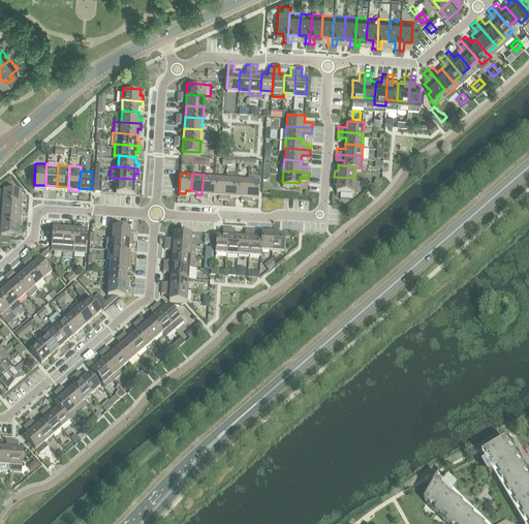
[(208,192),(213,192),(214,175),(204,175),(201,194),(208,195),(208,192)]
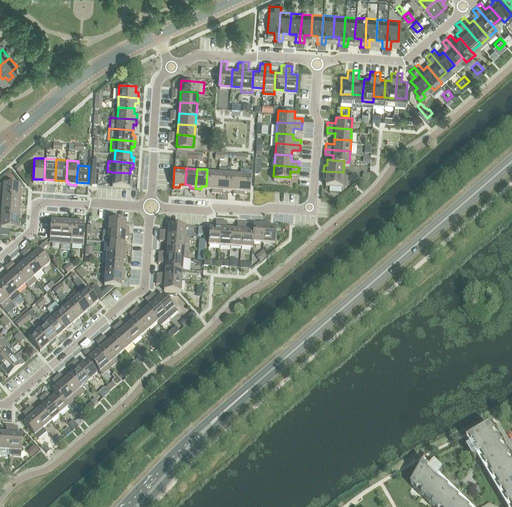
[(211,189),(217,190),(218,170),(207,169),(206,186),(212,186),(211,189)]
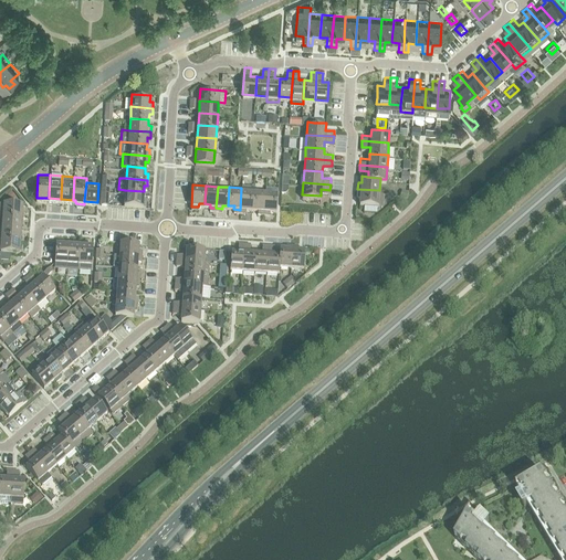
[(247,207),(252,207),(253,189),(241,188),(240,210),(245,210),(247,207)]
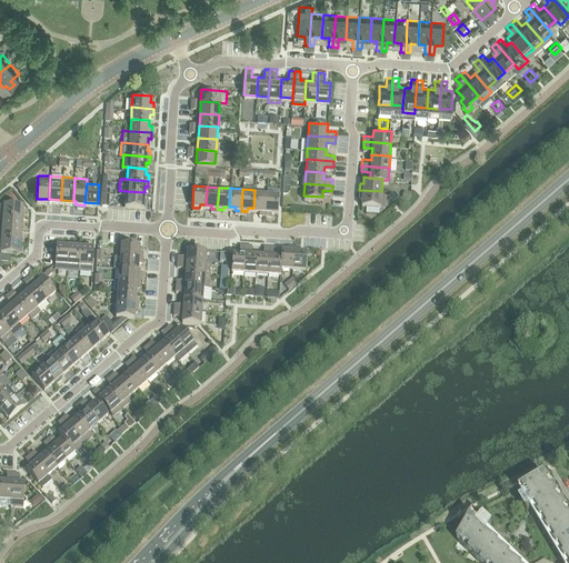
[(259,212),(265,212),(267,191),(255,190),(253,208),(259,209),(259,212)]
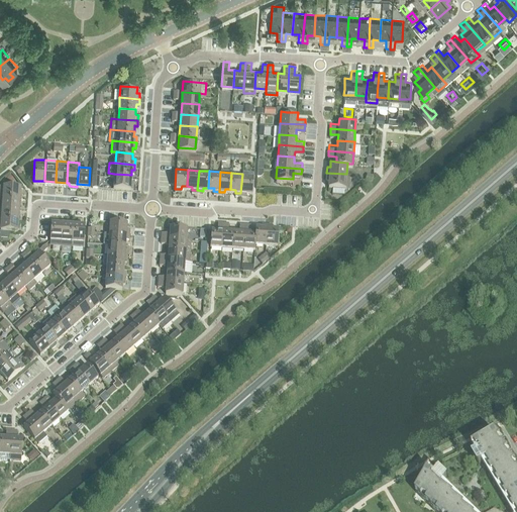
[(346,174),(326,173),(326,178),(329,178),(328,184),(349,186),(350,174),(346,174)]
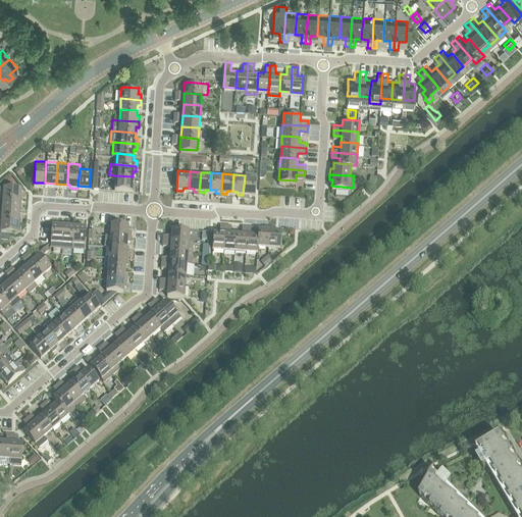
[(133,176),(115,175),(114,187),(135,189),(135,182),(132,182),(133,176)]
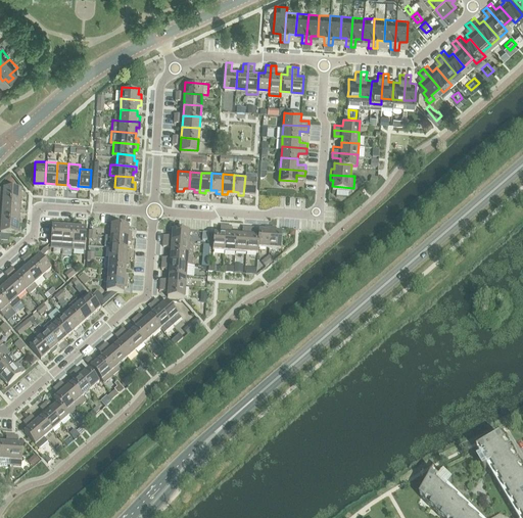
[(245,176),(243,195),(249,196),(249,193),(255,193),(256,177),(245,176)]
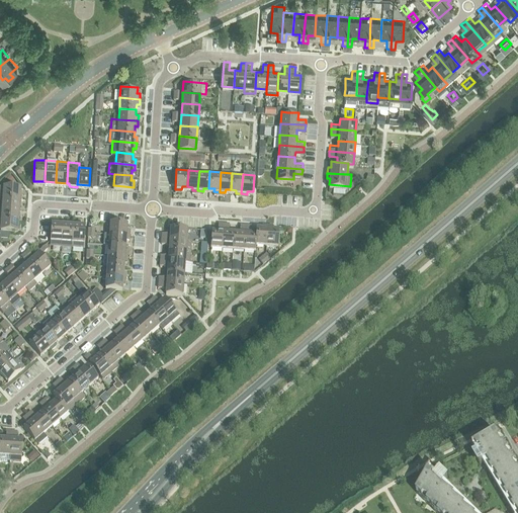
[(0,182),(0,193),(20,195),(21,184),(0,182)]
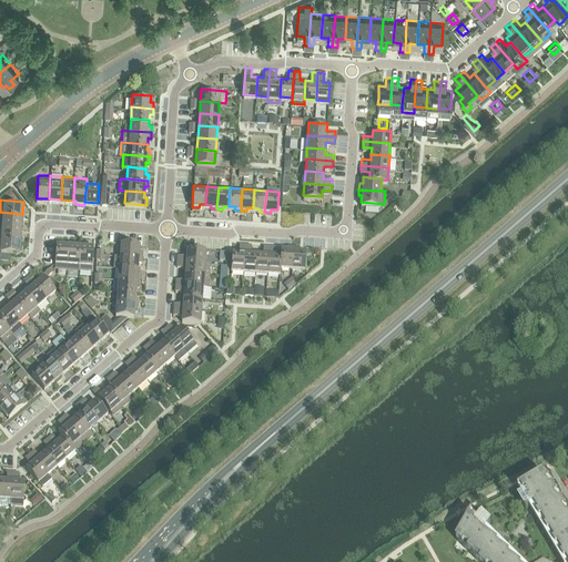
[(0,212),(0,224),(21,226),(22,214),(0,212)]
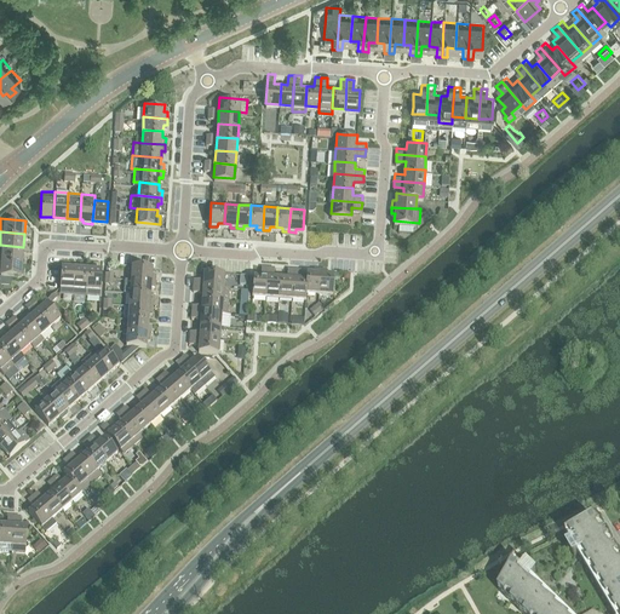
[(0,245),(0,258),(1,258),(22,260),(23,247),(0,245)]
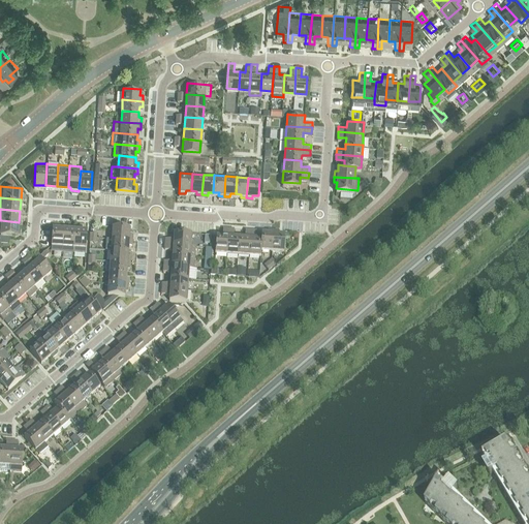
[(0,232),(0,240),(2,241),(8,241),(9,233),(18,234),(19,222),(1,220),(0,232)]
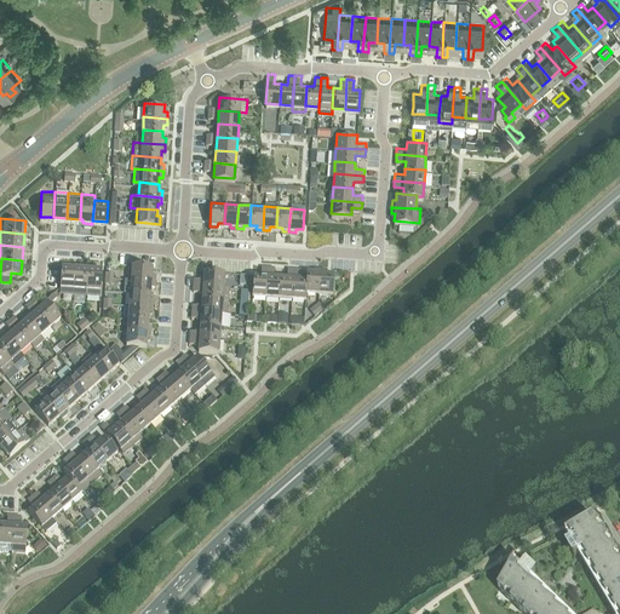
[(62,263),(59,282),(61,282),(61,287),(62,288),(64,290),(73,291),(75,264),(75,262),(72,262),(70,259),(62,259),(62,263)]
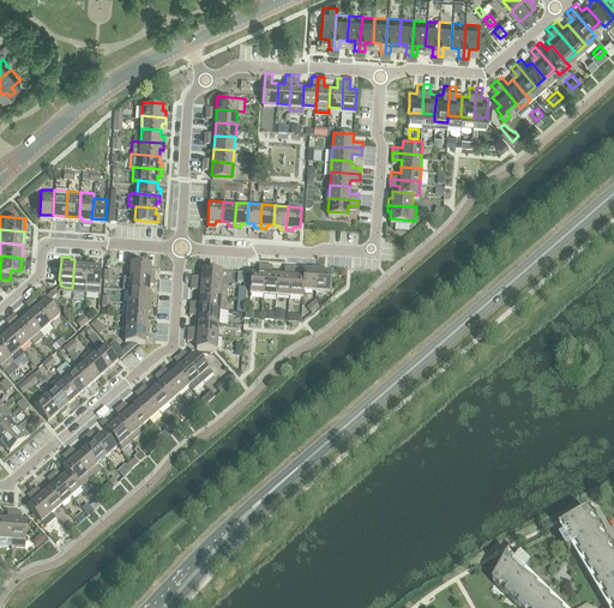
[(72,288),(72,289),(85,290),(86,283),(88,263),(88,259),(79,258),(77,259),(74,259),(74,262),(72,288)]
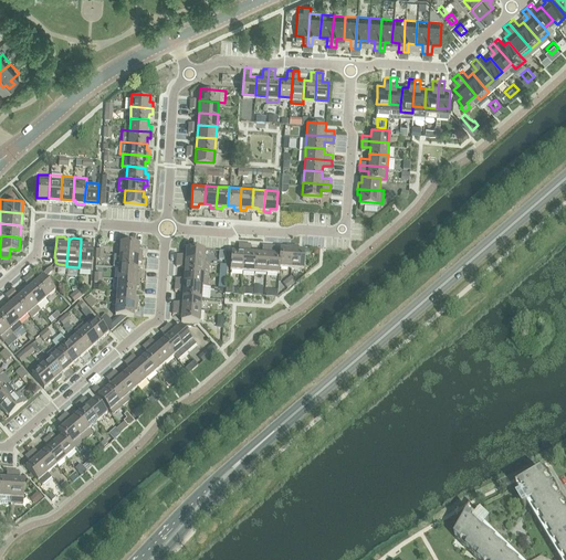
[(121,239),(119,251),(142,253),(142,246),(138,246),(139,240),(121,239)]
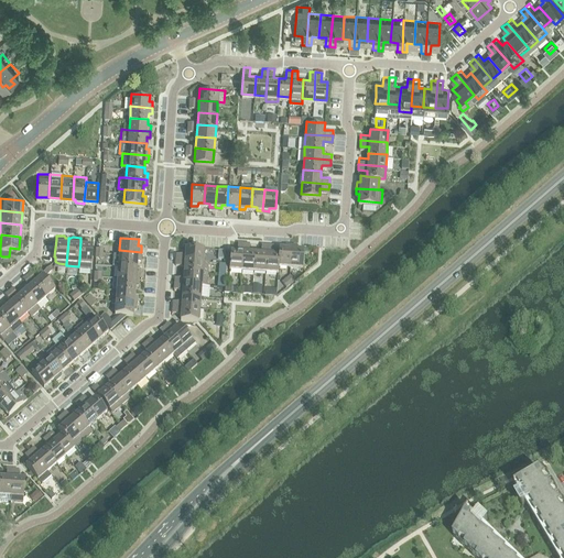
[(229,265),(241,266),(243,239),(238,239),(237,248),(230,247),(229,265)]
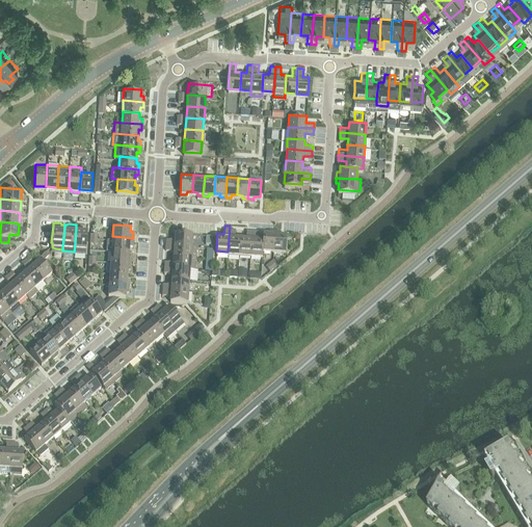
[(228,252),(239,252),(240,235),(235,234),(236,226),(230,226),(228,252)]
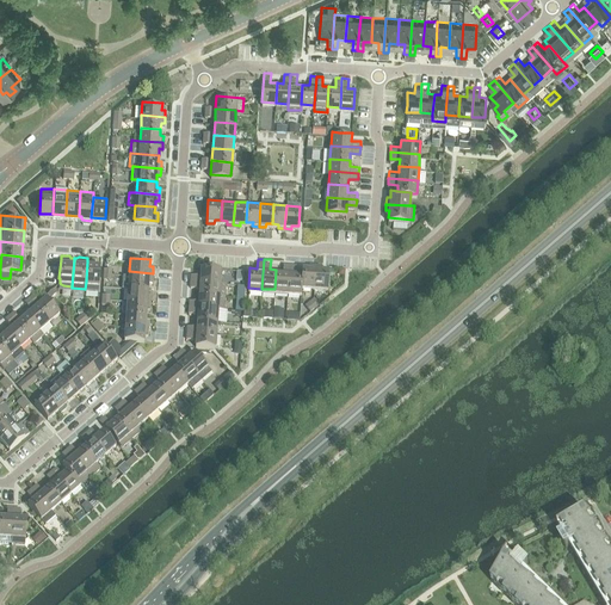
[(275,289),(288,290),(290,261),(283,260),(283,270),(276,270),(275,289)]
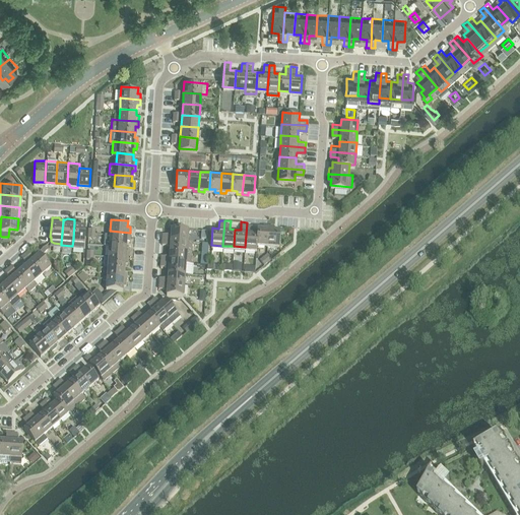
[(73,240),(72,246),(83,246),(84,240),(85,222),(74,222),(73,240)]
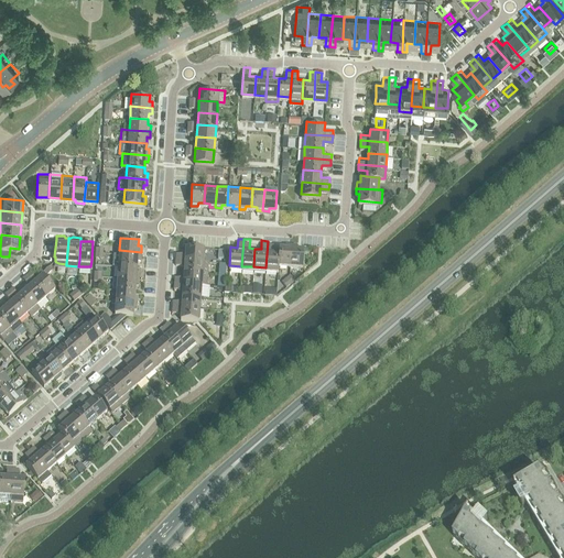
[(268,241),(266,267),(278,269),(279,262),(278,262),(279,250),(273,250),(273,241),(268,241)]
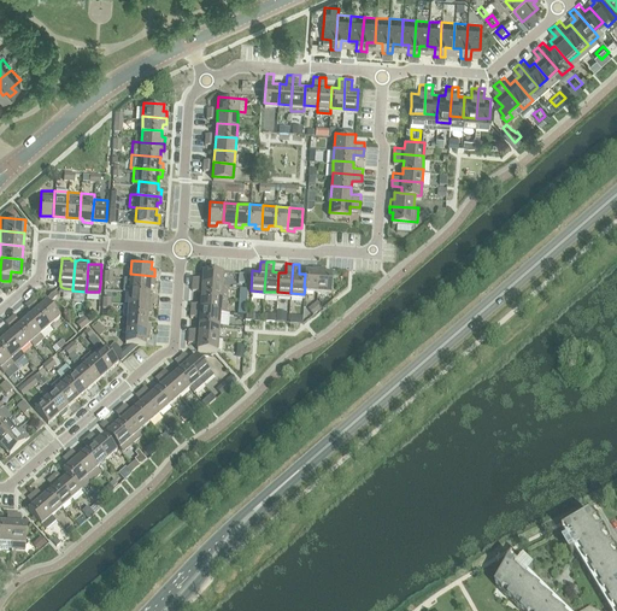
[(305,268),(305,274),(304,287),(305,287),(317,288),(319,265),(312,264),(312,268),(305,268)]
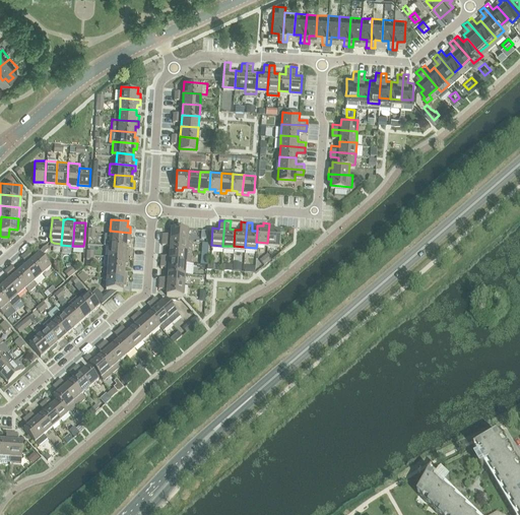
[(274,223),(269,223),(267,243),(279,244),(280,227),(274,227),(274,223)]
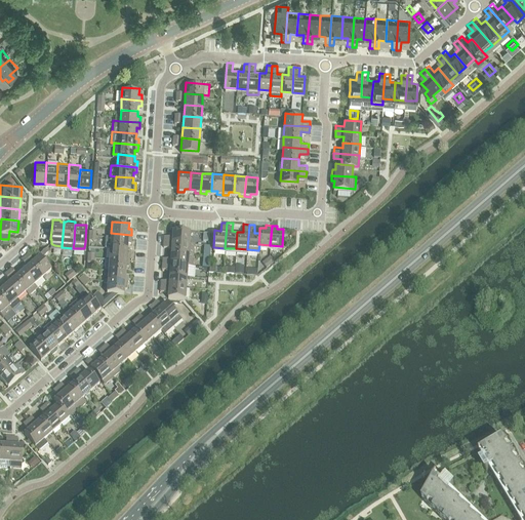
[(164,233),(164,238),(189,240),(190,228),(173,227),(172,233),(164,233)]
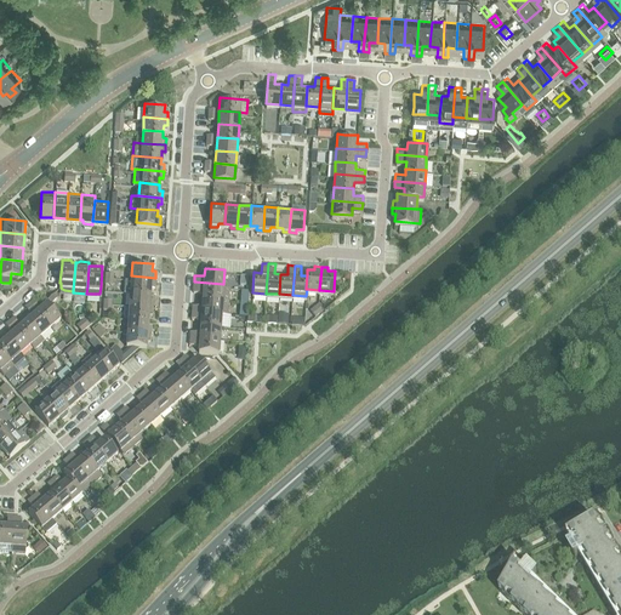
[(131,275),(130,289),(151,290),(151,284),(154,284),(155,278),(131,275)]
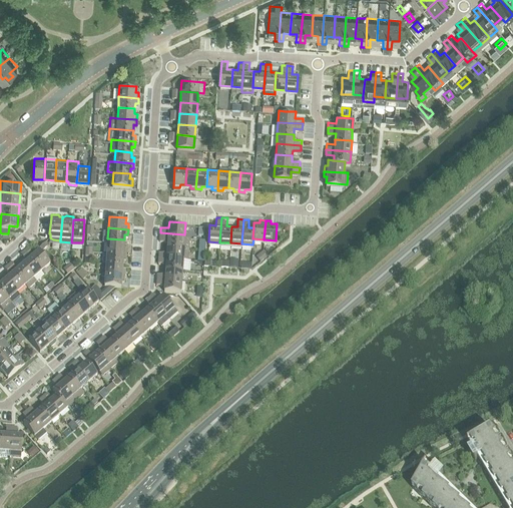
[(167,238),(167,243),(188,245),(189,234),(184,234),(160,232),(159,237),(167,238)]
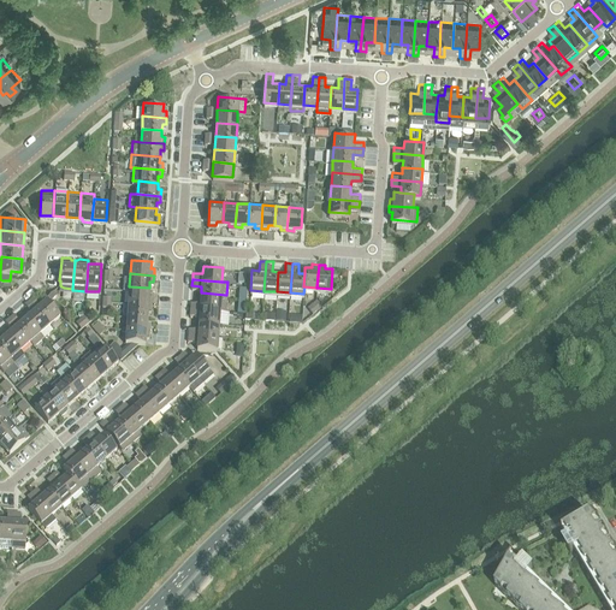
[(129,286),(129,300),(152,301),(153,295),(149,295),(149,288),(129,286)]
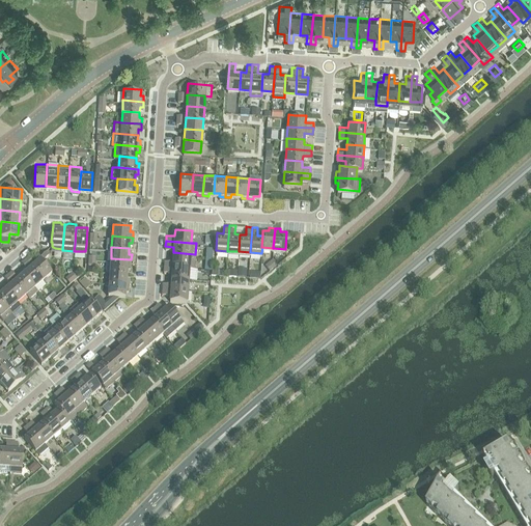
[(164,264),(190,265),(195,266),(195,254),(173,252),(173,258),(165,257),(164,264)]
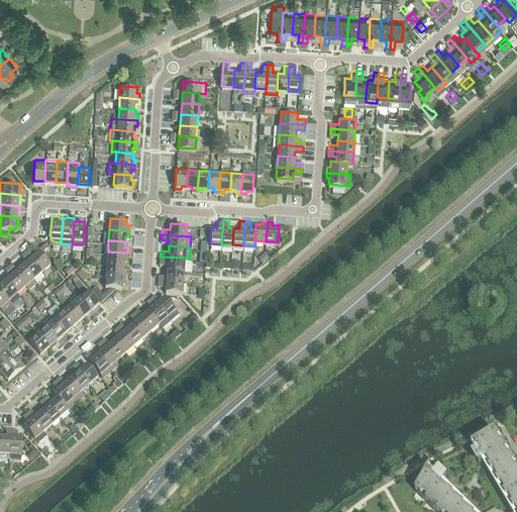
[(39,248),(30,256),(41,269),(50,262),(39,248)]
